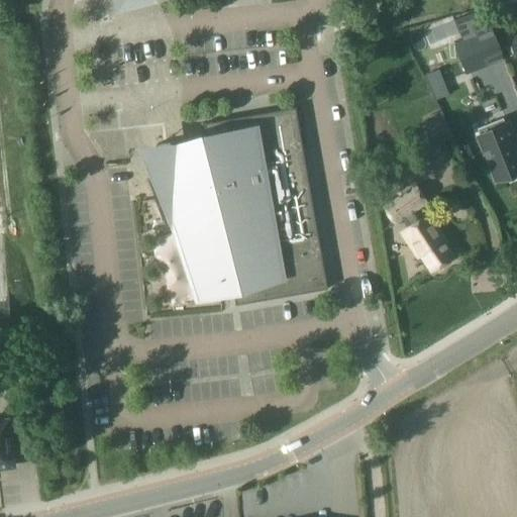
[(478,11),(454,20),(462,40),(454,43),(467,74),(504,59),(484,9),(478,11)]
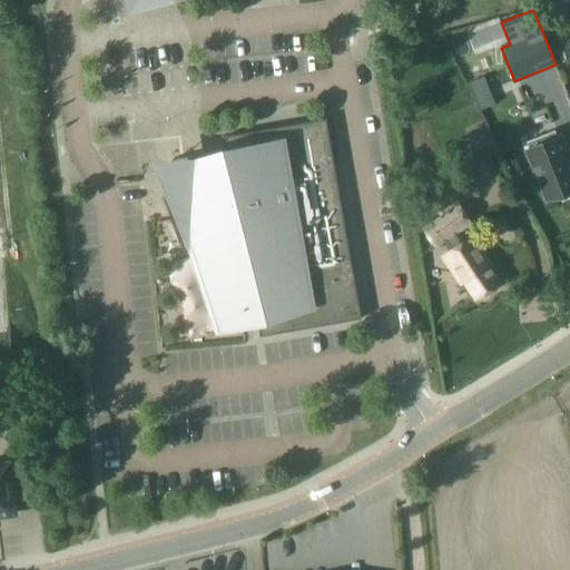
[(569,38),(560,42),(569,68),(569,67),(569,38)]
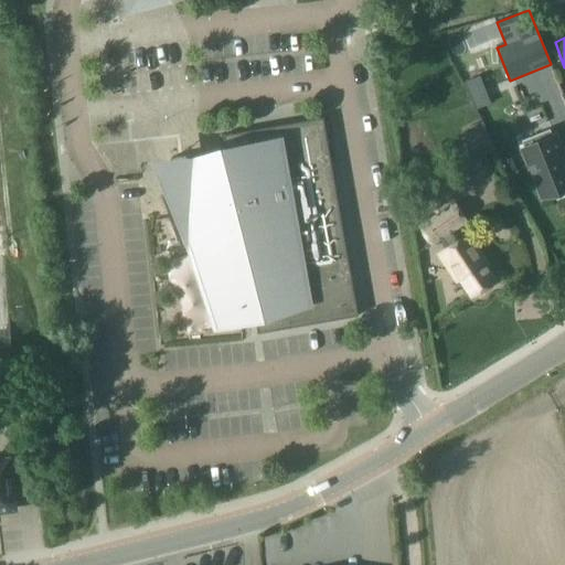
[(190,162),(189,155),(150,161),(161,195),(181,247),(215,341),(358,316),(323,117),(223,135),(225,153),(190,162)]
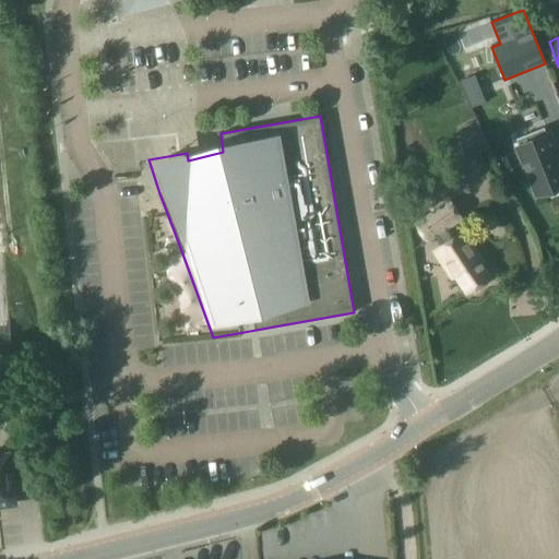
[(467,149),(487,140),(476,120),(459,129),(467,149)]
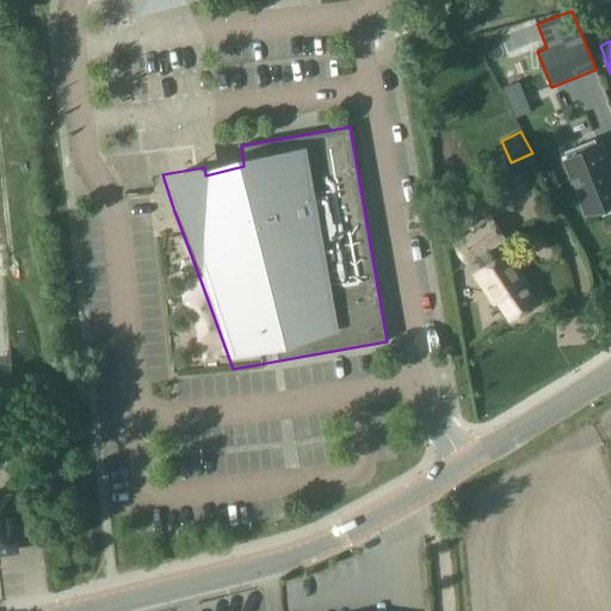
[(594,140),(563,152),(567,160),(565,161),(586,214),(610,203),(610,174),(600,147),(598,148),(594,140)]
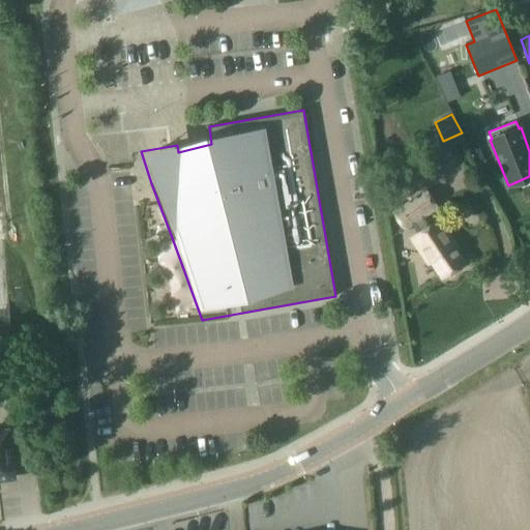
[(402,163),(410,185),(433,179),(427,155),(402,163)]
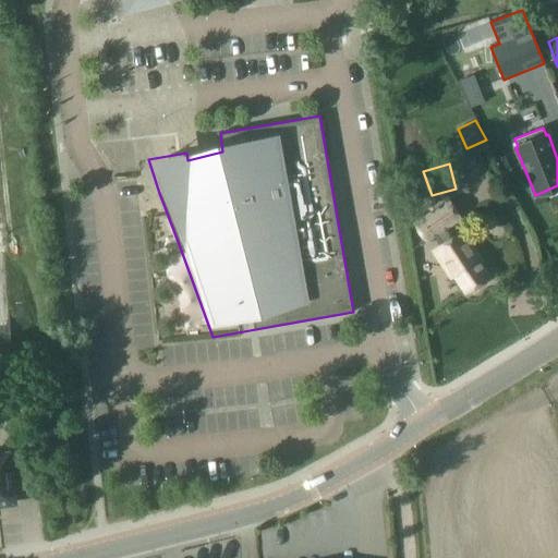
[(412,222),(426,244),(463,220),(449,198),(412,222)]
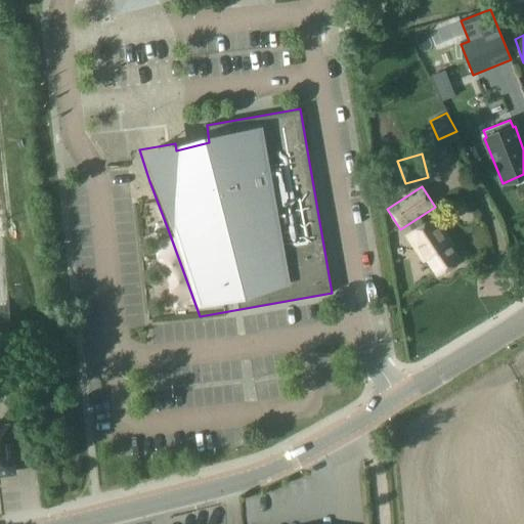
[(427,259),(436,274),(459,260),(450,247),(451,245),(435,218),(407,236),(423,261),(427,259)]
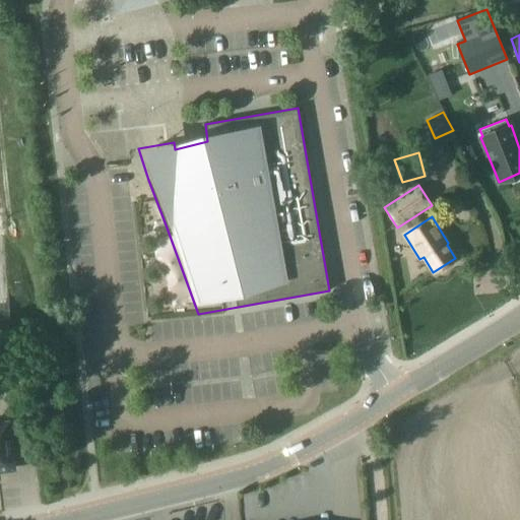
[(7,424),(0,425),(0,469),(13,468),(7,424)]
